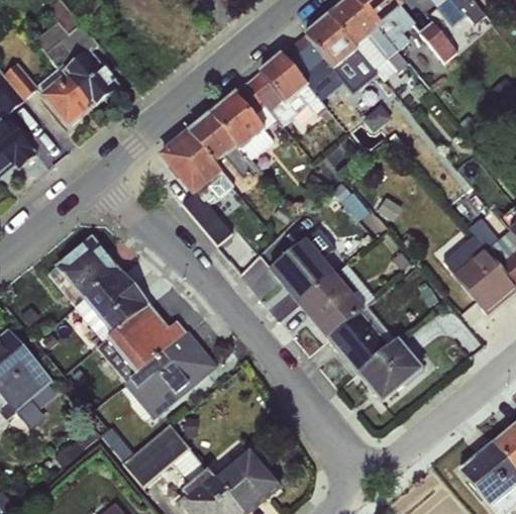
[(57,67),(94,110),(122,87),(93,50),(100,44),(63,0),(57,0),(46,9),(56,21),(34,40),(57,67)]
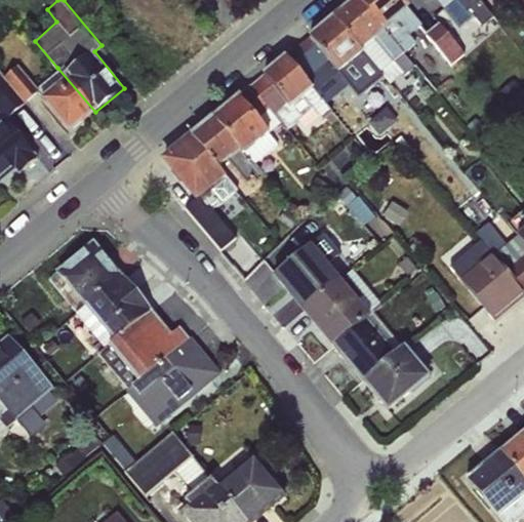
[(405,52),(361,0),(351,0),(334,14),(384,74),(386,76),(398,64),(405,75),(417,65),(405,52)]
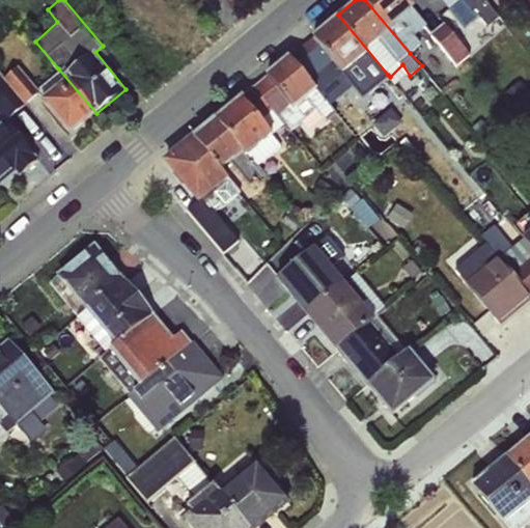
[(365,0),(410,53),(422,42),(416,33),(427,22),(416,4),(412,0),(365,0)]
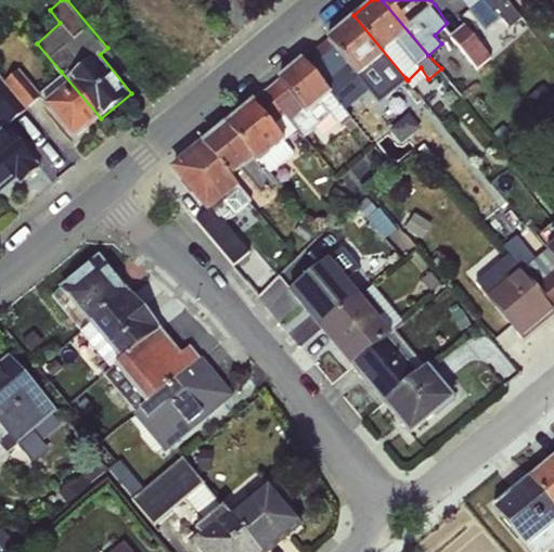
[(406,78),(353,15),(325,38),(379,101),(406,78)]
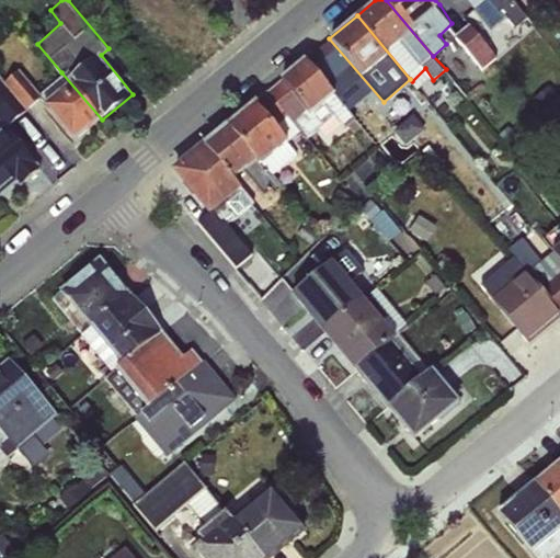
[(479,19),(461,29),(482,65),(500,55),(479,19)]
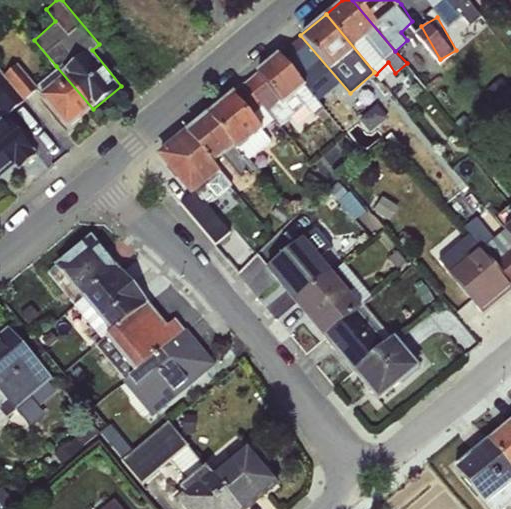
[(245,82),(274,120),(279,126),(306,104),(314,115),(324,106),(299,76),(309,66),(290,44),(245,82)]
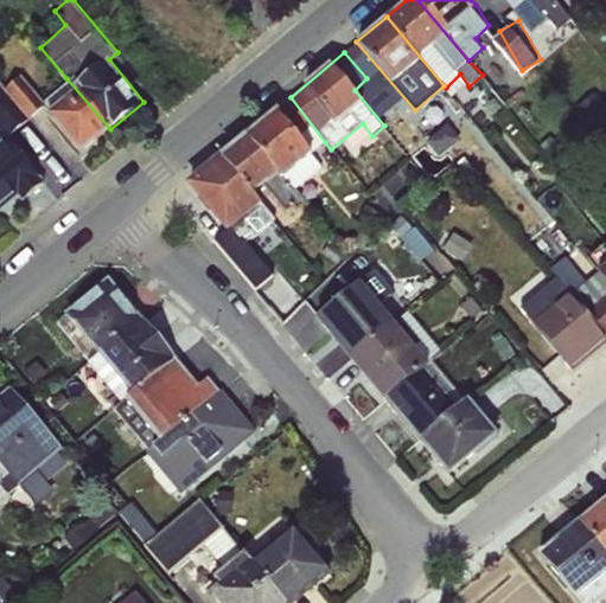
[(0,134),(0,207),(1,210),(18,197),(23,200),(45,179),(10,135),(44,101),(21,74),(8,85),(12,81),(6,87),(0,78),(0,130),(1,133),(0,134)]
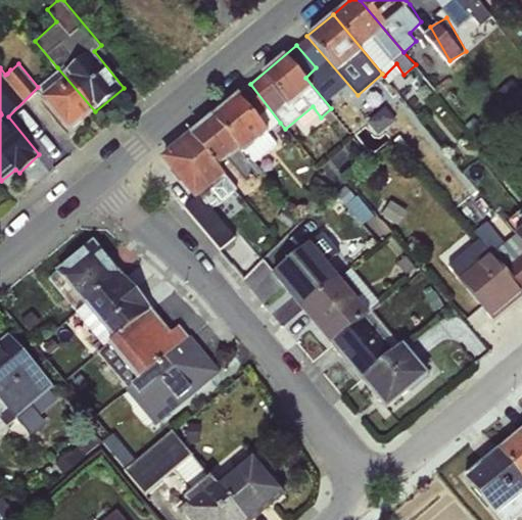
[(95,111),(57,67),(38,87),(43,94),(40,98),(68,133),(95,111)]
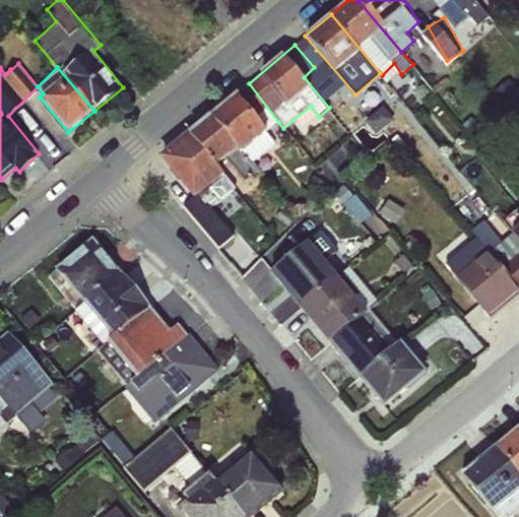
[(278,122),(249,83),(211,115),(253,162),(276,141),(266,130),(278,122)]
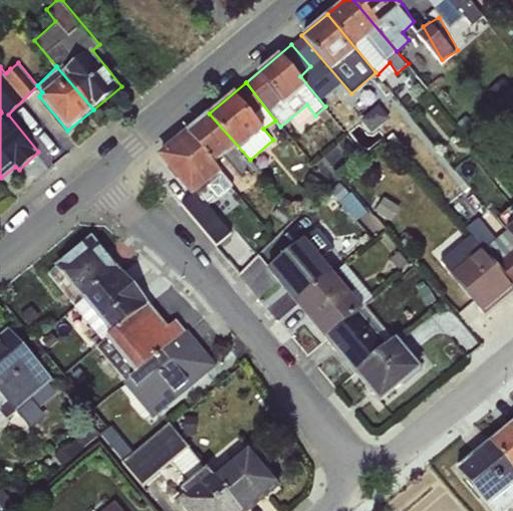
[(512,87),(500,98),(512,113),(512,87)]
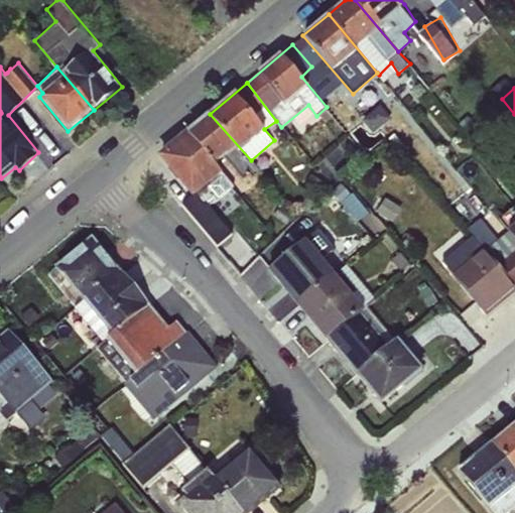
[(251,160),(210,114),(189,132),(216,163),(224,156),(244,178),(249,174),(253,177),(259,171),(251,160)]
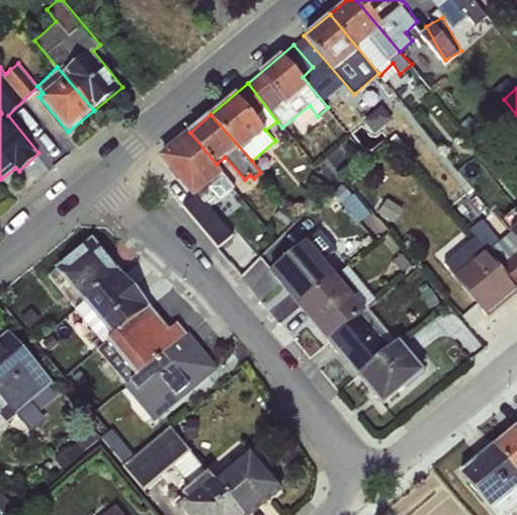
[(217,164),(190,133),(160,158),(193,198),(198,194),(205,201),(191,215),(219,246),(233,233),(207,202),(232,181),(217,164)]
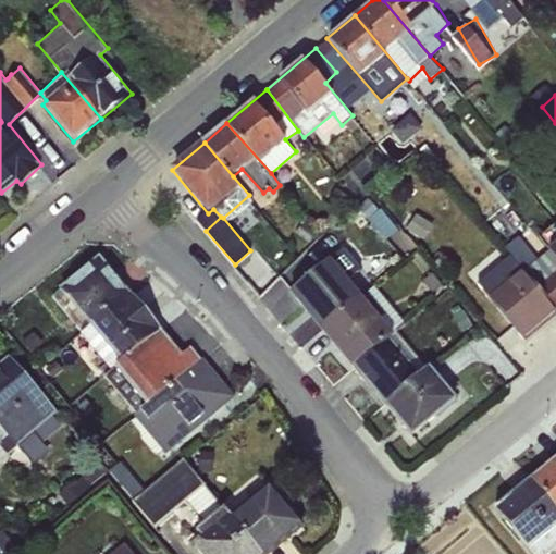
[(555,239),(494,296),(531,336),(555,314),(555,239)]
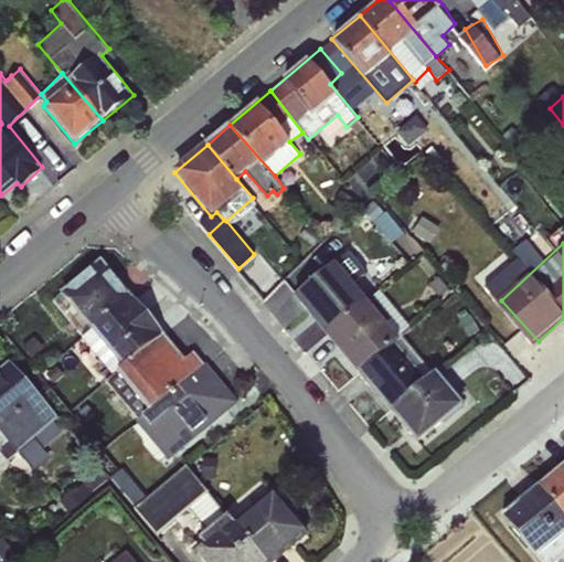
[(295,292),(326,332),(365,296),(352,283),(366,268),(349,248),(333,258),(330,257),(295,292)]
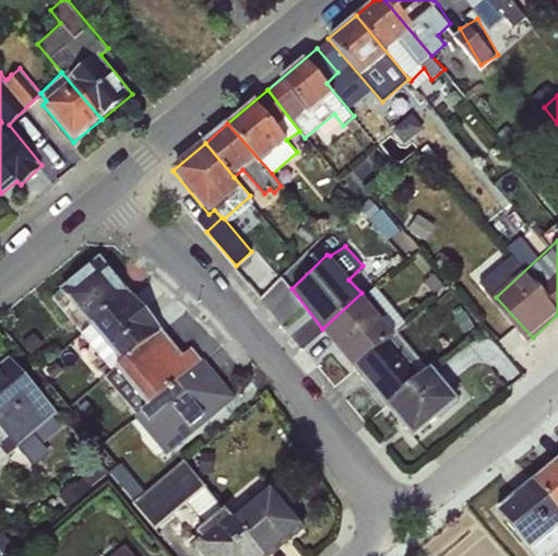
[(88,323),(128,287),(99,253),(60,286),(88,323)]
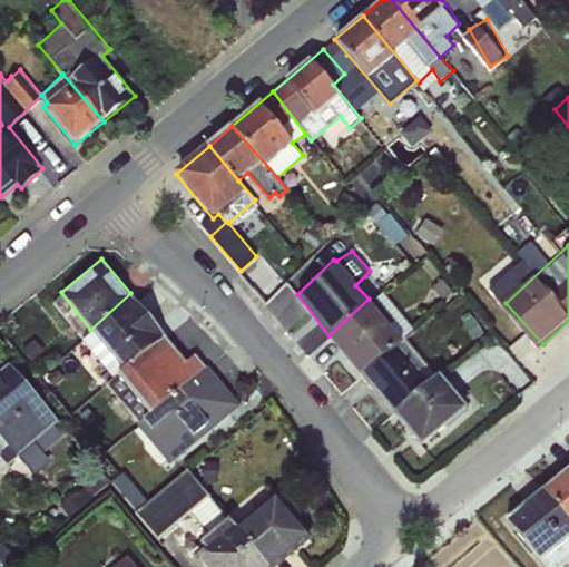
[(511,287),(537,274),(530,263),(506,276),(511,287)]
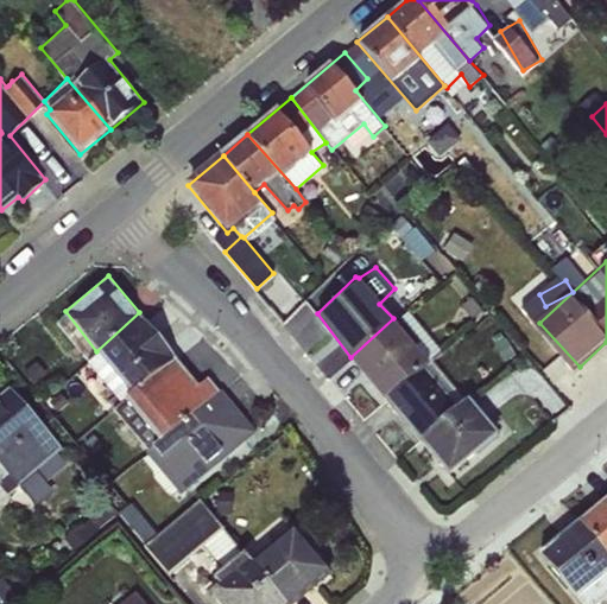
[(351,357),(385,399),(427,367),(443,351),(409,307),(393,318),(351,357)]
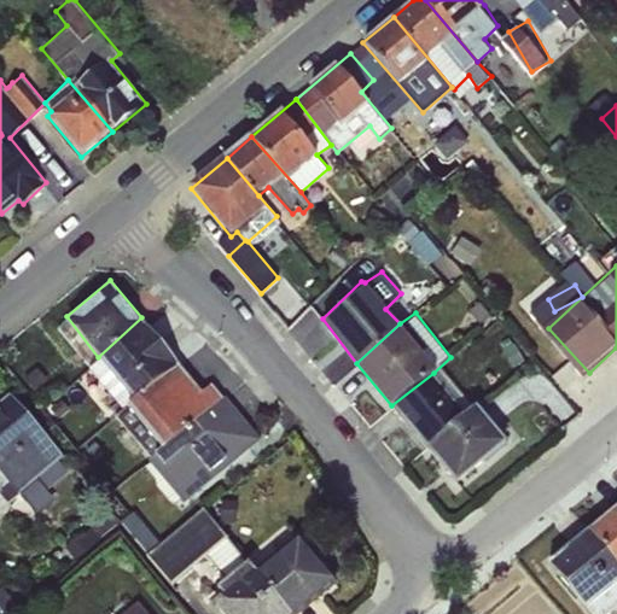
[(141,317),(98,357),(89,366),(124,407),(180,363),(141,317)]
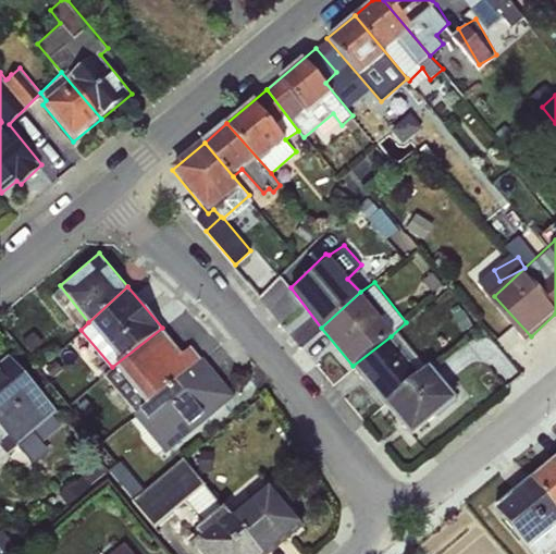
[(162,328),(112,367),(104,374),(135,411),(202,357),(192,344),(182,352),(162,328)]
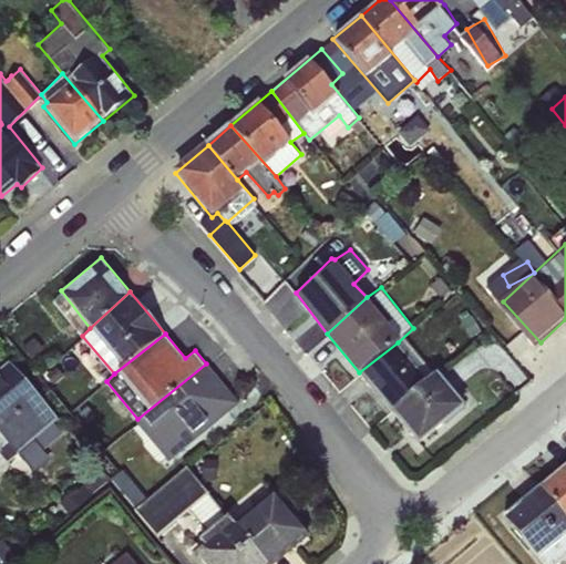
[(359,372),(391,411),(428,379),(398,342),(359,372)]
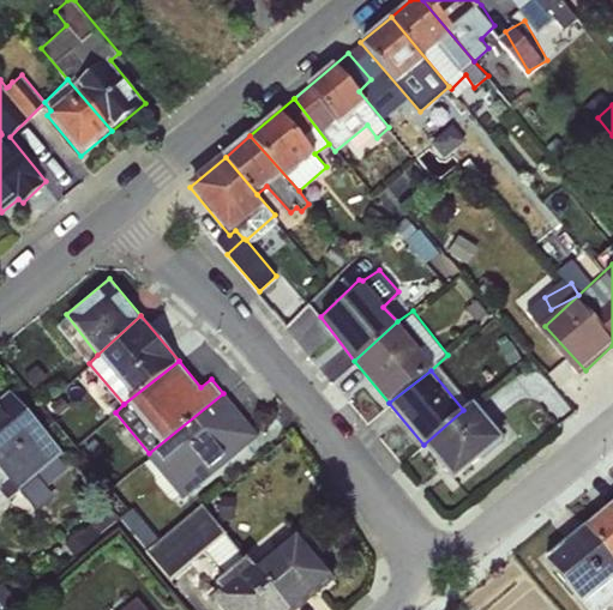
[(0,396),(0,465),(19,489),(26,499),(44,482),(37,472),(62,452),(10,388),(0,396)]
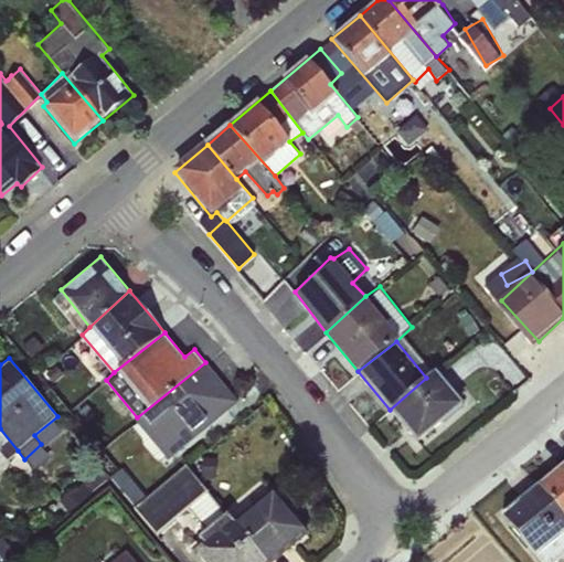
[(205,362),(137,417),(134,428),(141,437),(141,443),(157,462),(165,457),(169,459),(238,400),(205,362)]
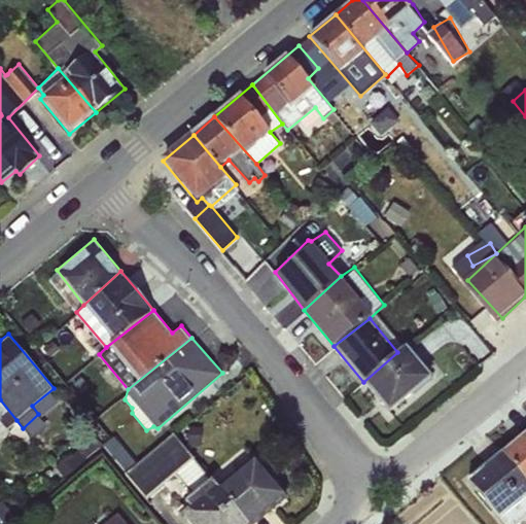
[(406,344),(397,352),(363,382),(389,413),(432,377),(406,344)]
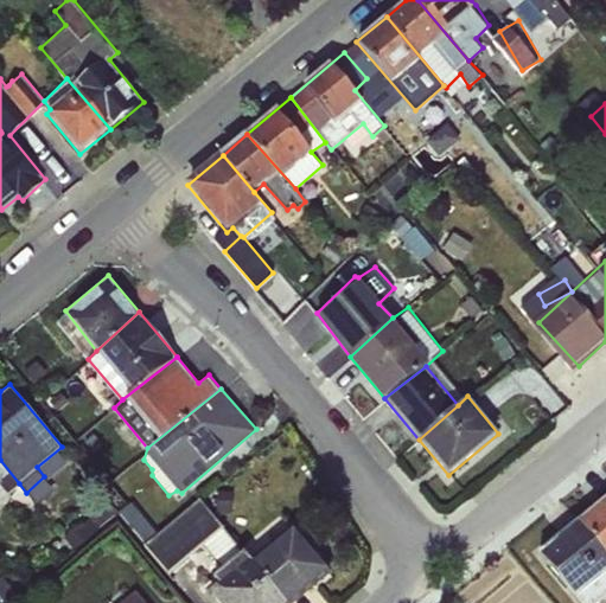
[(0,498),(19,483),(0,460),(0,498)]
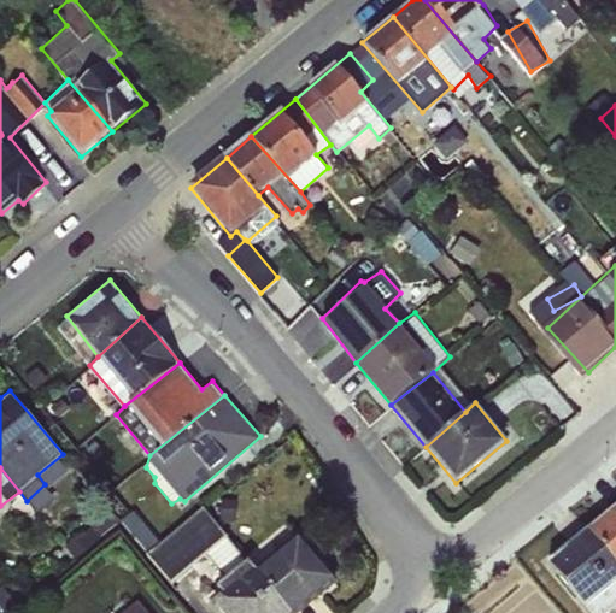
[(292,612),(254,565),(204,504),(146,553),(170,584),(207,554),(227,578),(217,585),(221,591),(211,602),(220,612),(292,612)]
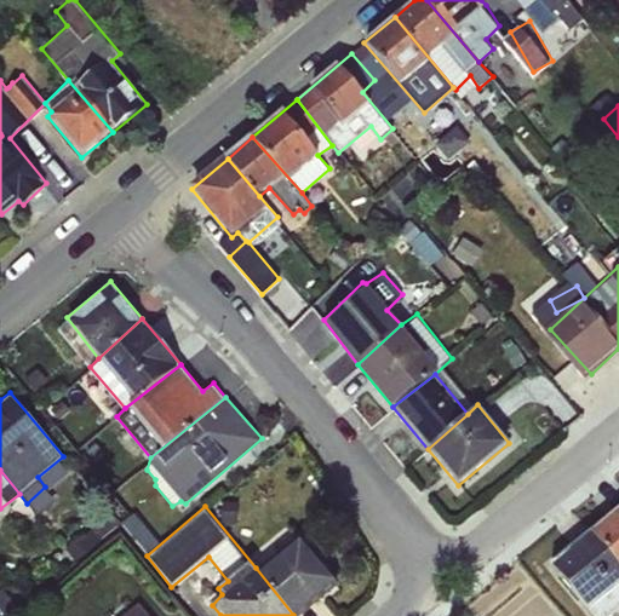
[(618,507),(591,530),(618,563),(618,507)]
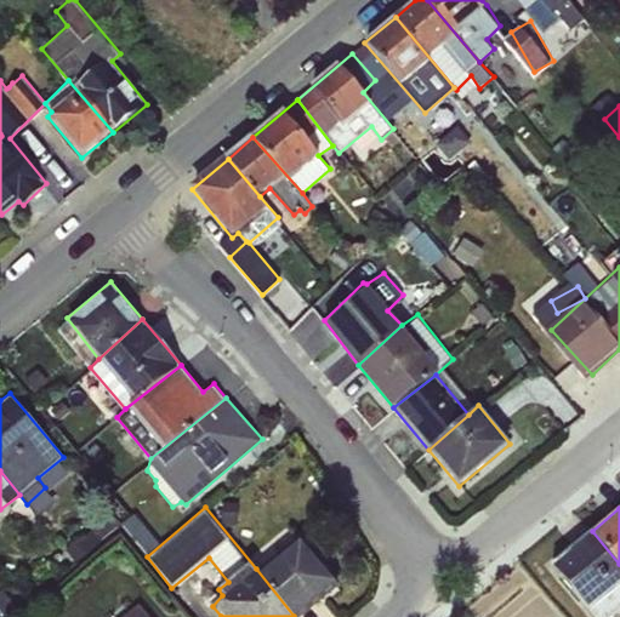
[(619,564),(592,531),(551,566),(596,616),(609,616),(619,609),(619,564)]
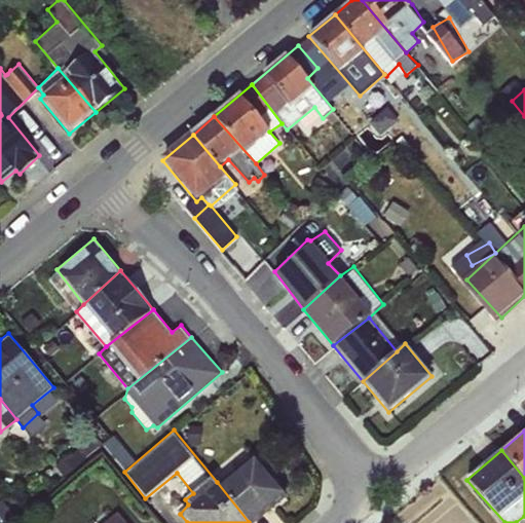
[(217,482),(249,522),(253,522),(290,493),(274,475),(278,471),(263,453),(260,455),(255,452),(217,482)]
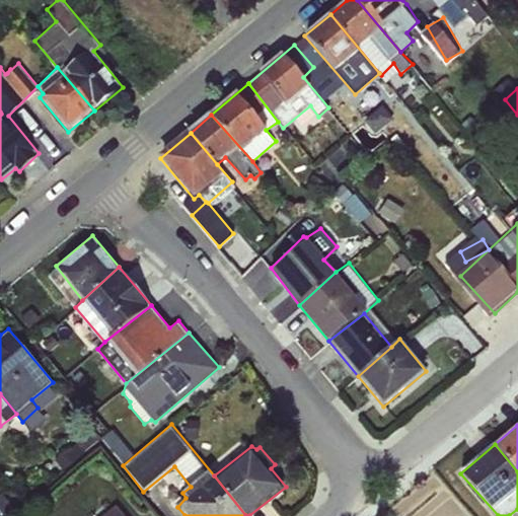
[(127,515),(118,504),(116,503),(99,515),(127,515)]
